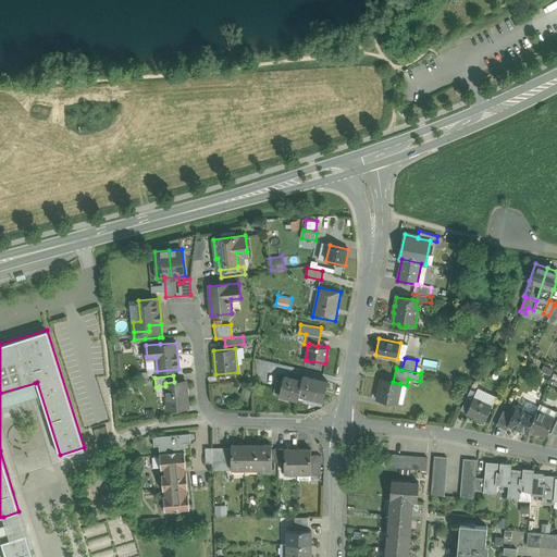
[(282,382),(257,375),(255,388),(280,394),(282,382)]
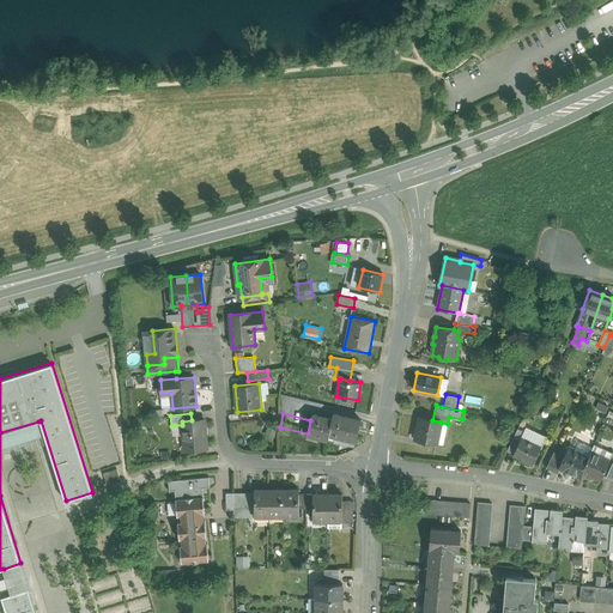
[(339,444),(346,417),(333,413),(332,419),(328,439),(334,441),(334,443),(339,444)]
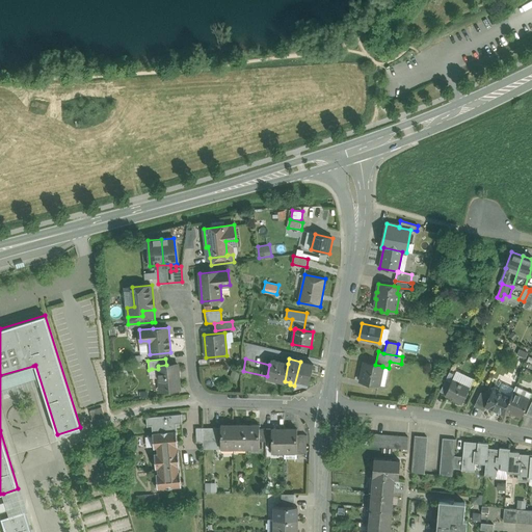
[(285,381),(288,364),(271,360),(269,365),(267,376),(266,377),(285,382),(285,381)]
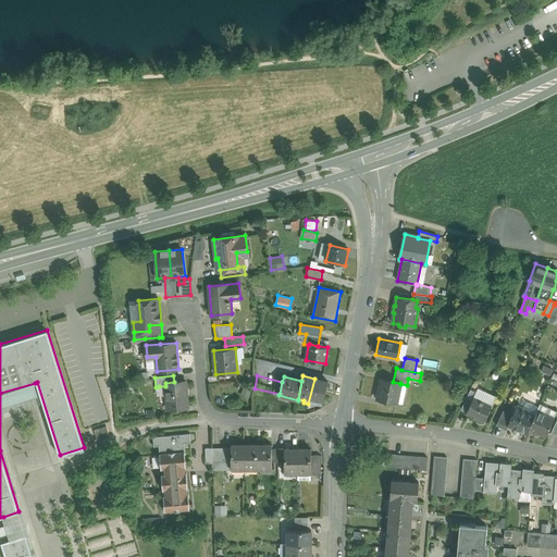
[(314,379),(308,404),(314,405),(316,399),(323,401),(327,382),(314,379)]
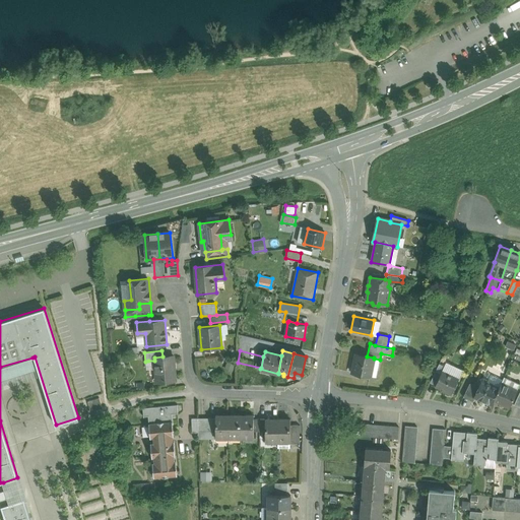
[(367,356),(355,354),(352,373),(370,376),(374,359),(374,358),(367,356)]
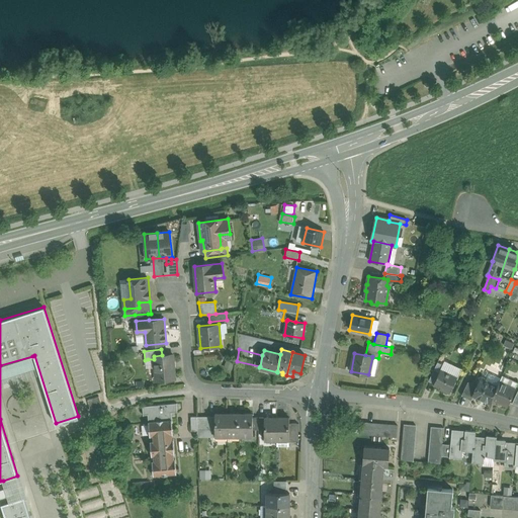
[(162,355),(154,356),(154,359),(148,359),(150,380),(175,378),(173,354),(162,355)]
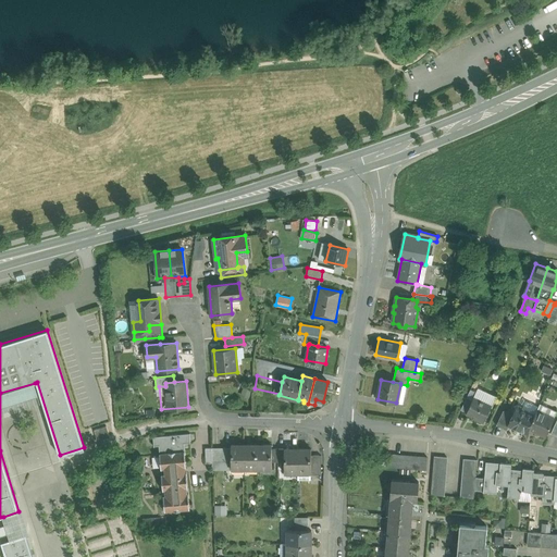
[(0,415),(41,401),(35,383),(0,393),(0,415)]
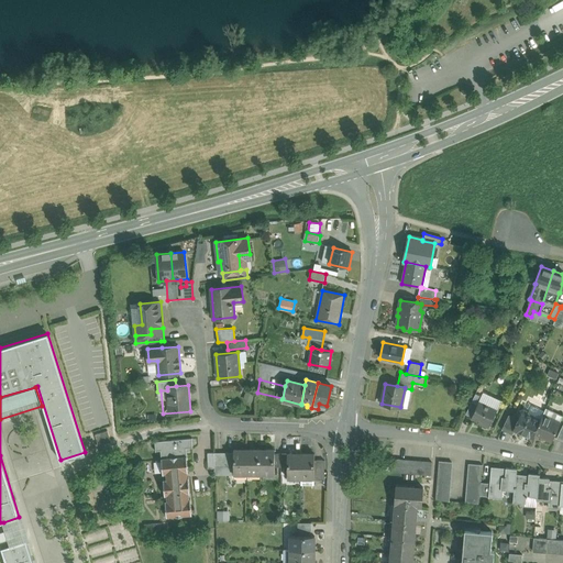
[(489,396),(485,405),(478,401),(477,405),(472,417),(479,421),(478,421),(489,427),(500,401),(489,396)]
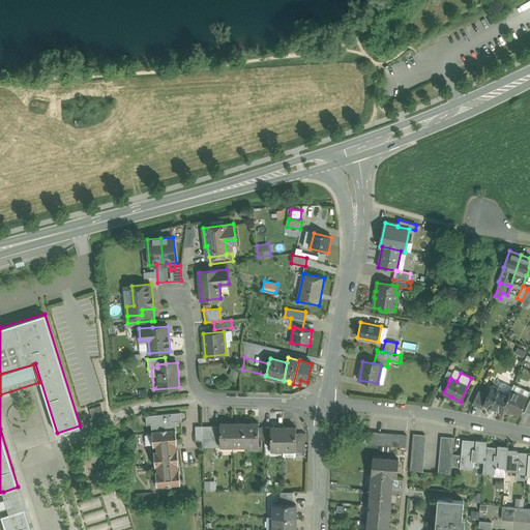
[(444,378),(438,390),(444,392),(449,381),(444,378)]
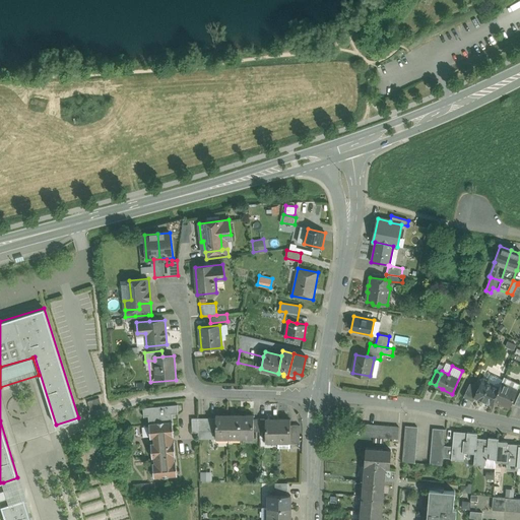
[(486,383),(485,380),(482,378),(480,379),(479,382),(479,385),(478,387),(474,397),(475,397),(492,404),(494,400),(499,388),(486,383)]
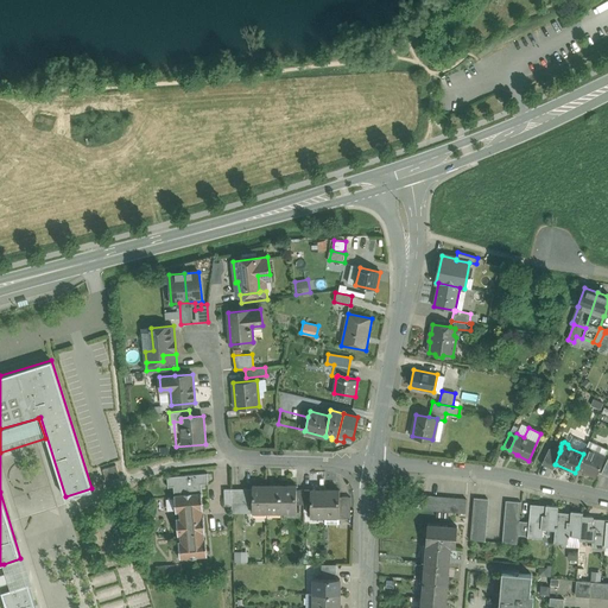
[(559,453),(549,448),(542,464),(553,469),(556,464),(555,464),(559,453)]
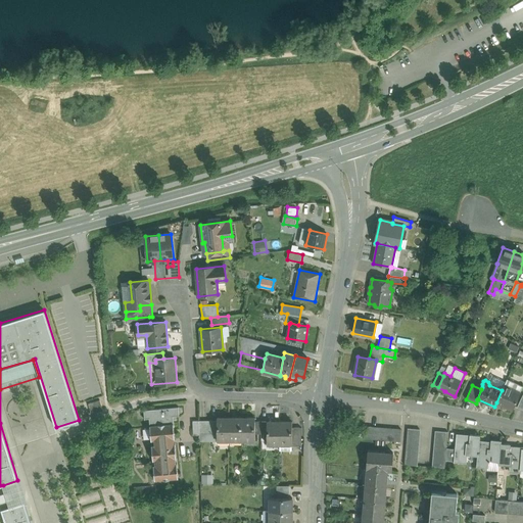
[(520,392),(504,385),(502,390),(496,402),(497,401),(504,403),(503,406),(512,410),(520,392)]
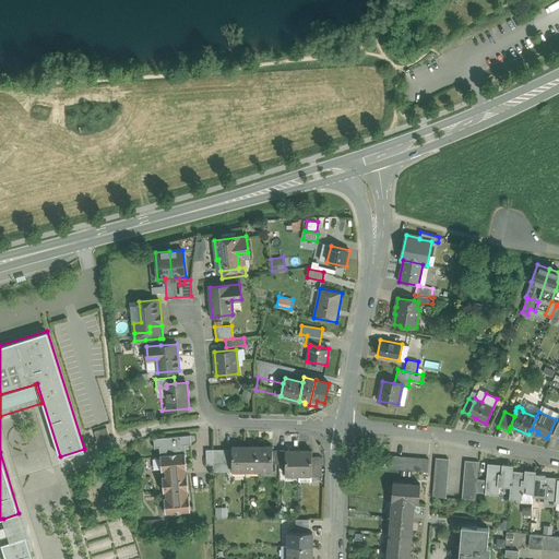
[(107,427),(94,431),(98,443),(110,439),(107,427)]
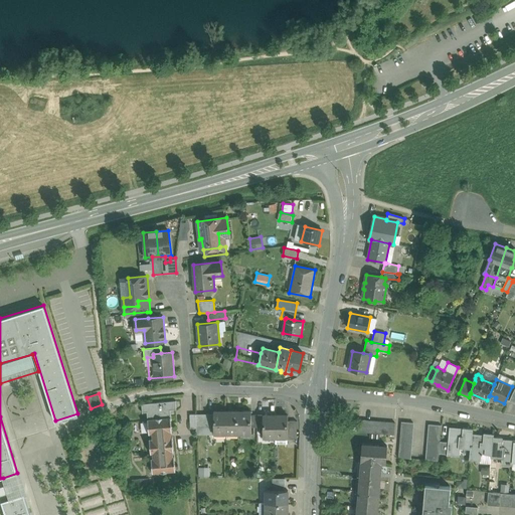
[(176,400),(142,403),(142,412),(147,411),(148,418),(171,416),(170,409),(177,409),(176,400)]
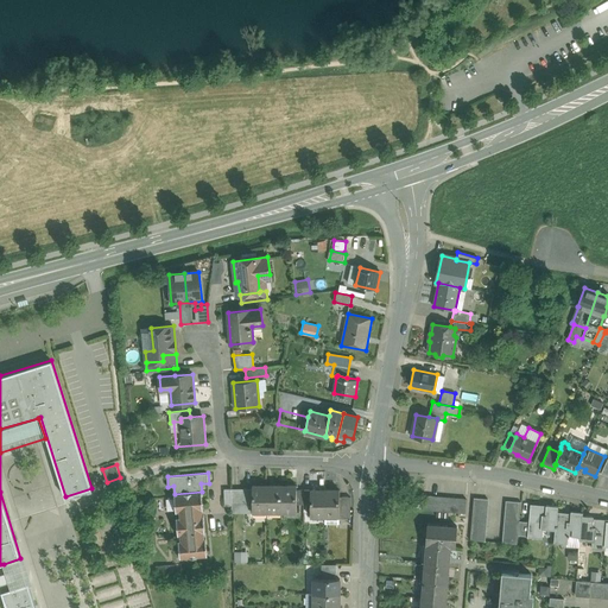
[(267,486),(252,486),(252,489),(252,502),(252,512),(267,512),(267,486)]
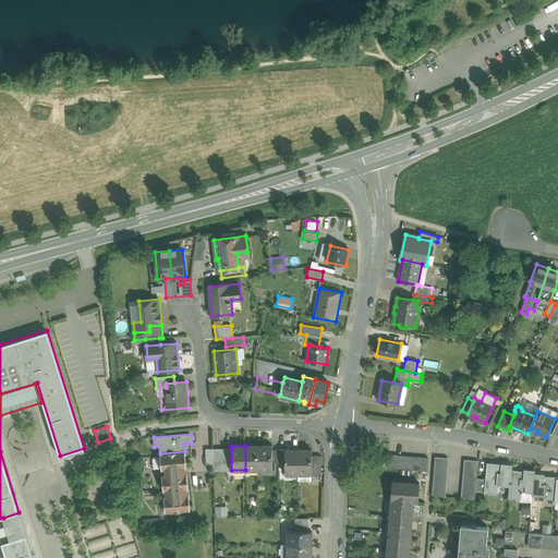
[(258,446),(245,446),(245,470),(258,470),(258,446)]
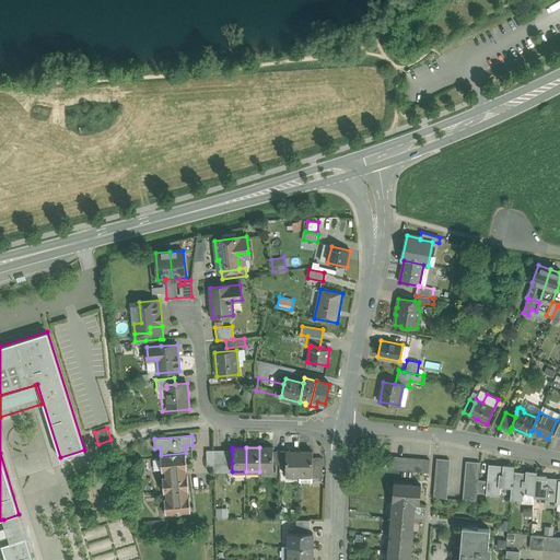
[(272,447),(259,447),(259,471),(272,471),(273,465),(273,452),(272,447)]
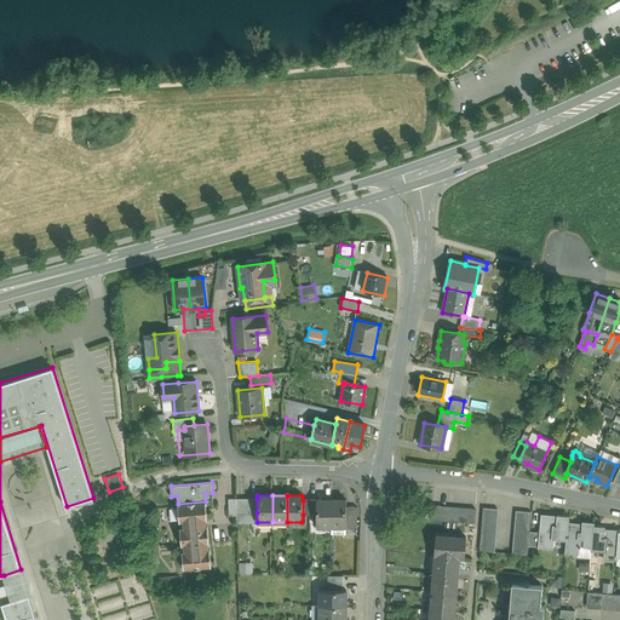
[(332,500),(316,500),(316,515),(316,527),(331,527),(332,527),(332,500)]
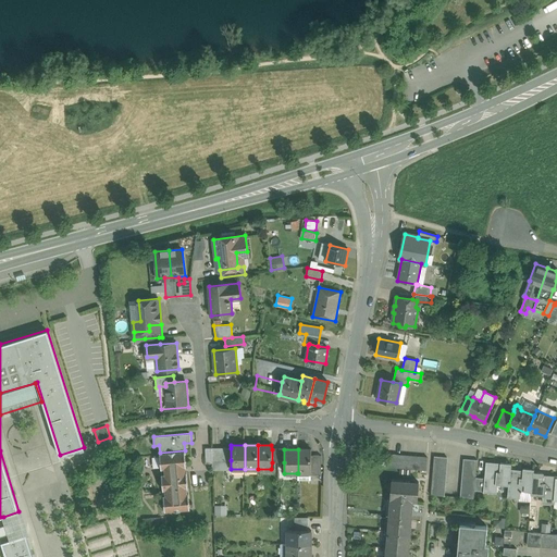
[(311,449),(298,449),(298,473),(297,473),(297,480),(298,480),(299,480),(311,480),(311,475),(311,473),(311,455),(311,449)]
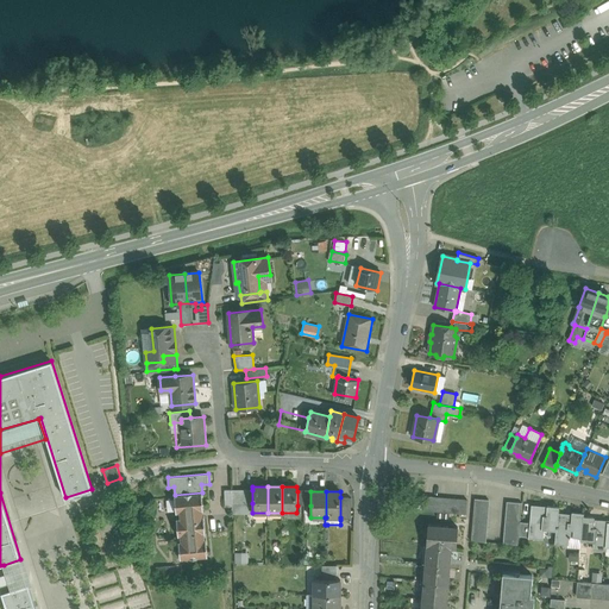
[(202,493),(175,495),(176,513),(179,513),(179,519),(176,519),(179,535),(181,535),(181,541),(179,541),(180,559),(190,558),(198,558),(198,557),(208,557),(206,539),(205,539),(205,533),(206,533),(205,516),(203,516),(202,510),(203,510),(202,493)]
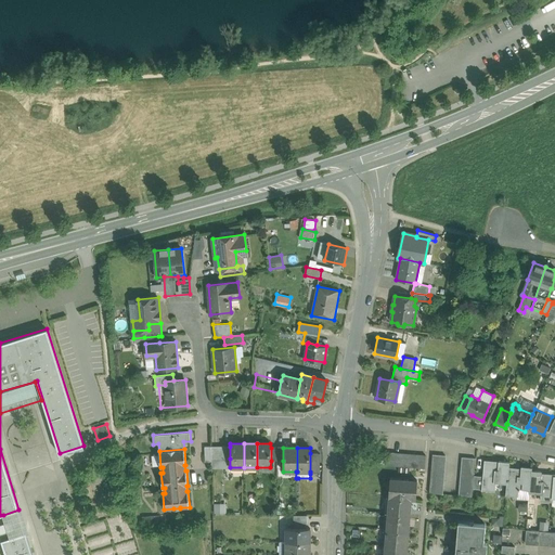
[(320,453),(310,453),(310,472),(310,474),(320,474),(320,453)]
